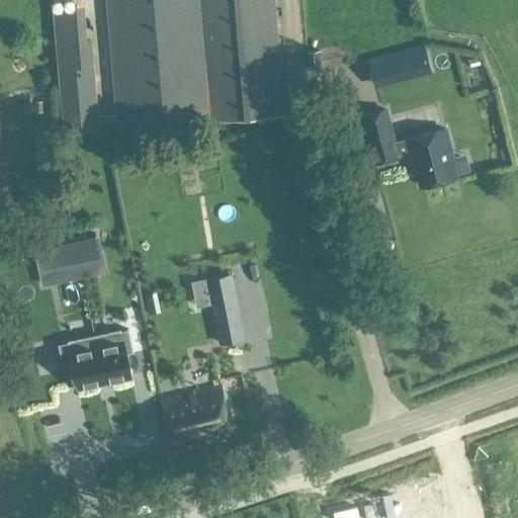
[(106,0),(116,120),(208,112),(283,106),(274,0),(106,0)]
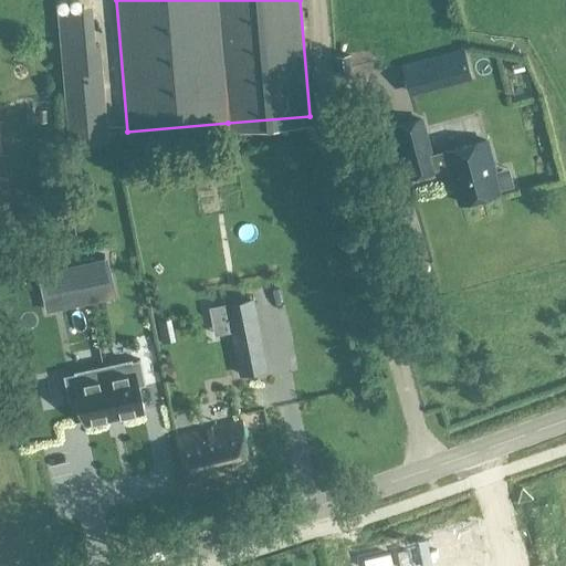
[(56,8),(70,147),(108,144),(98,44),(95,44),(91,4),(80,6),(58,8),(56,8)]
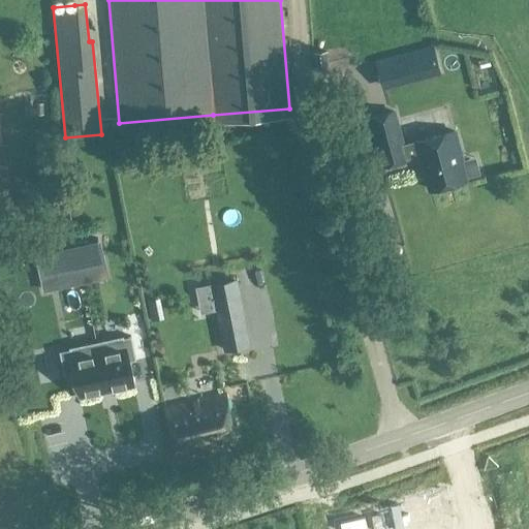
[(395,56),(402,84),(440,72),(433,47),(395,56)]
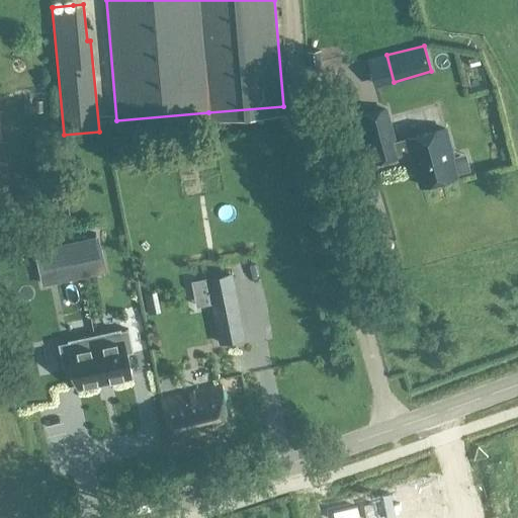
[(321,68),(320,49),(306,50),(307,69),(321,68)]
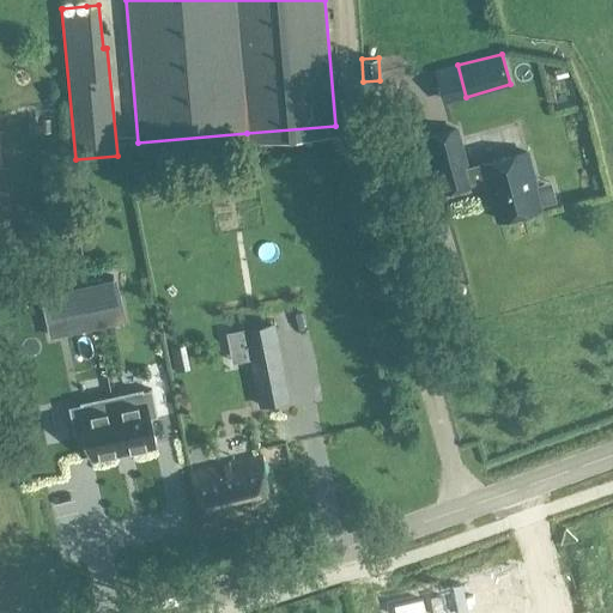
[(466,164),(456,131),(429,138),(443,193),(472,186),(471,183),(485,180),(486,187),(490,186),(498,219),(539,208),(539,207),(556,202),(551,182),(533,187),(522,146),(479,158),(479,161),(466,164)]
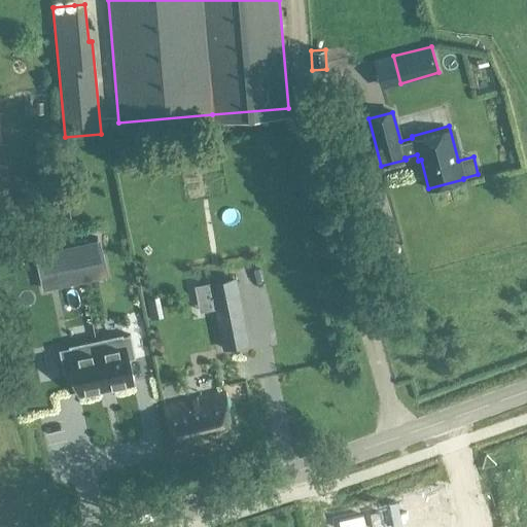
[(71,243),(77,269),(103,264),(97,238),(71,243)]
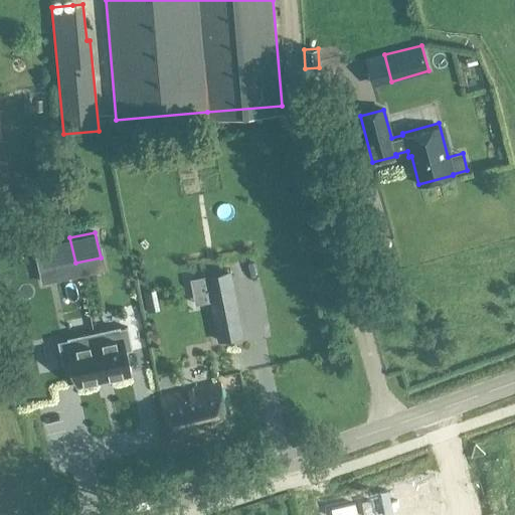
[(69,237),(36,244),(42,270),(75,263),(69,237)]
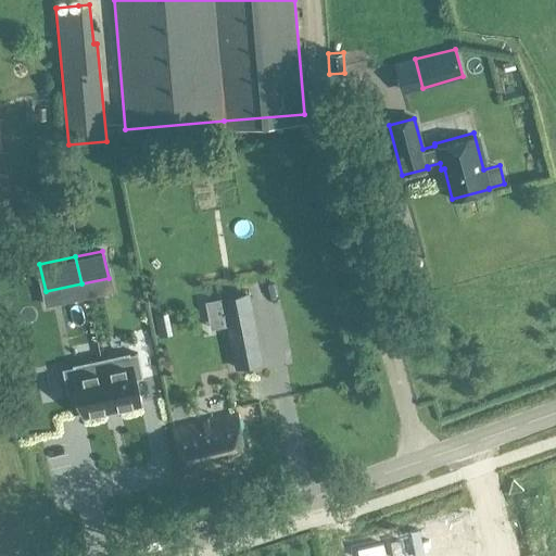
[(235,369),(263,364),(249,293),(220,299),(226,327),(235,369)]
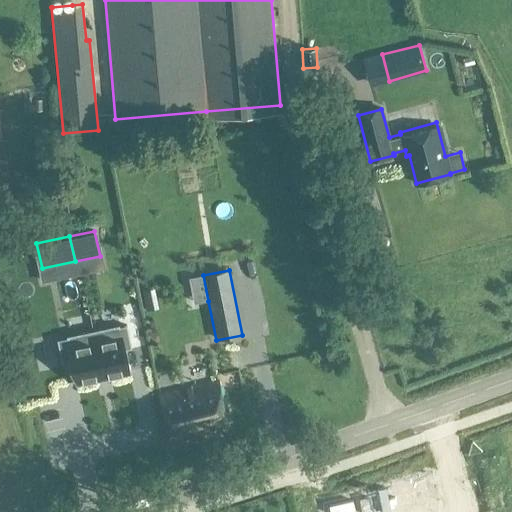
[(119,324),(92,330),(103,380),(130,374),(125,348),(131,347),(126,325),(119,326),(119,324)]
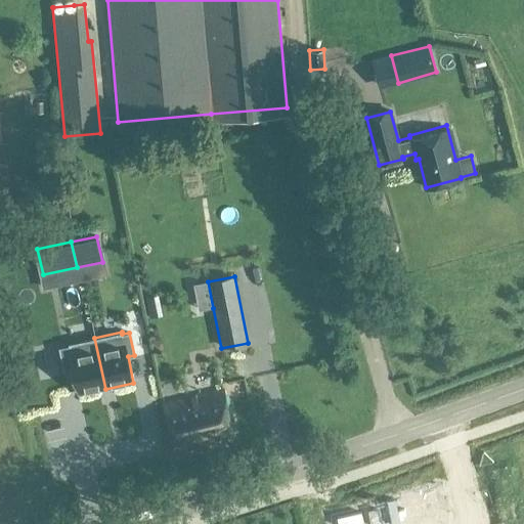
[(70,345),(60,348),(64,369),(71,368),(77,394),(105,389),(94,338),(70,343),(70,345)]
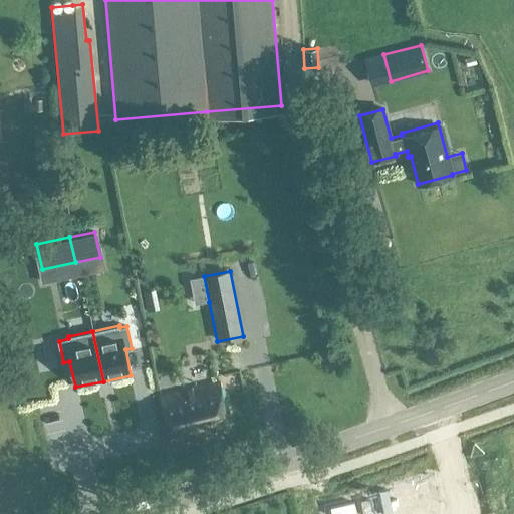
[(218,384),(191,391),(201,439),(228,433),(218,384)]
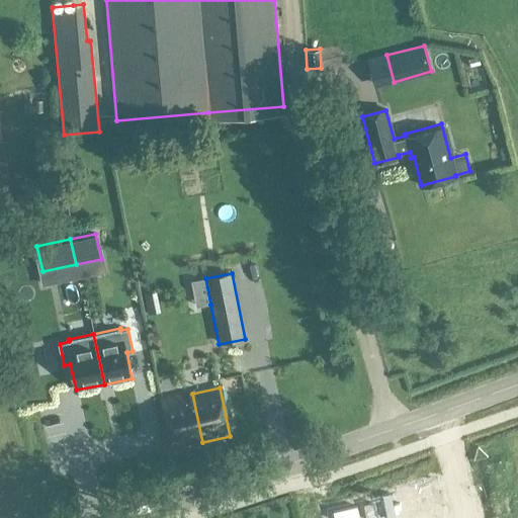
[(202,442),(192,394),(162,401),(172,448),(202,442)]
